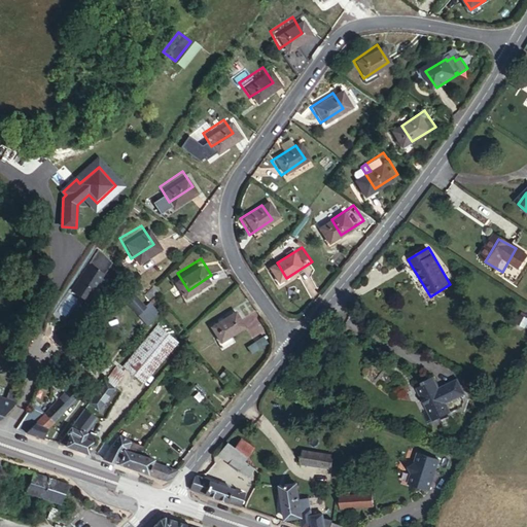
[(97,282),(102,274),(85,262),(68,287),(75,292),(75,295),(81,299),(83,299),(96,281),(97,282)]
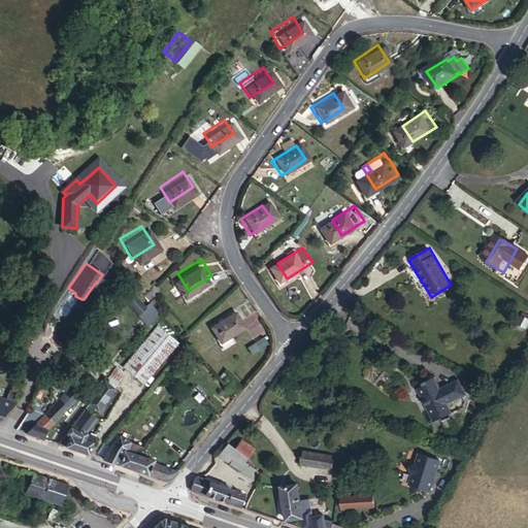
[(136,310),(143,302),(124,284),(117,292),(125,300),(136,310)]
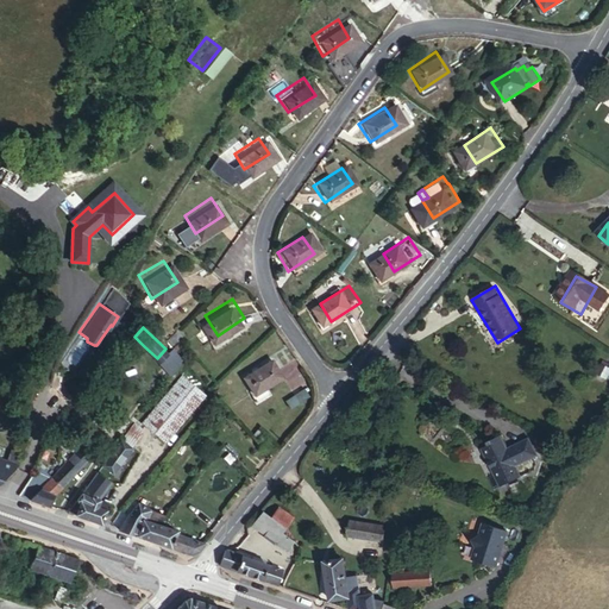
[(135,356),(144,346),(135,337),(133,336),(125,346),(135,356)]
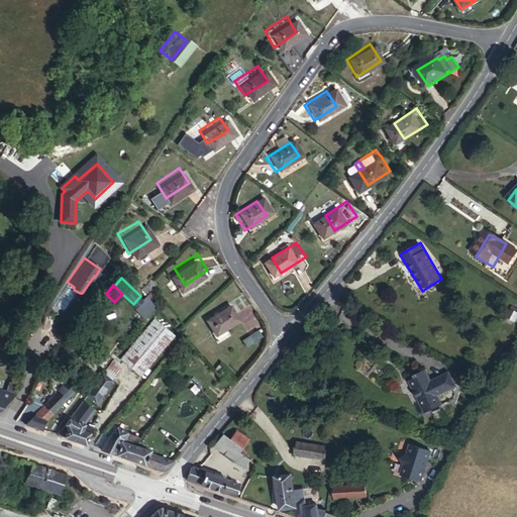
[(140,296),(133,304),(143,313),(151,299),(144,292),(140,296)]
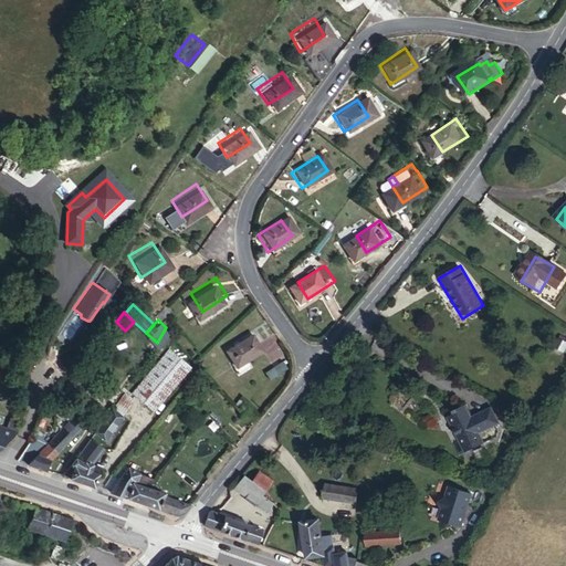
[(271,347),(260,333),(236,349),(244,365),(271,347)]
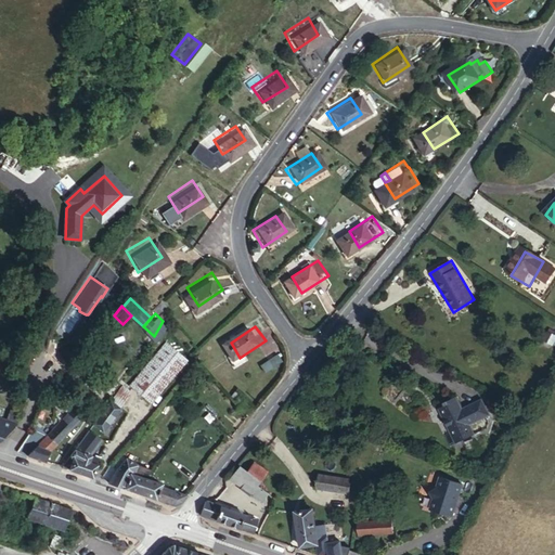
[(185,355),(167,339),(132,379),(151,396),(185,355)]
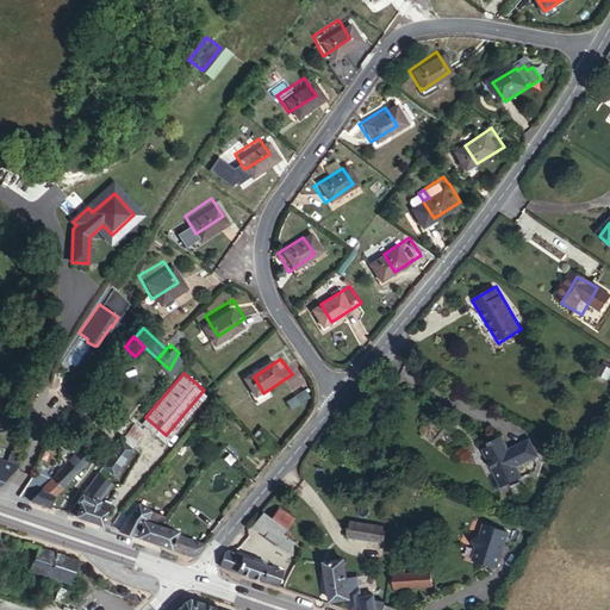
[(141,421),(132,415),(119,429),(130,439),(138,430),(141,421)]
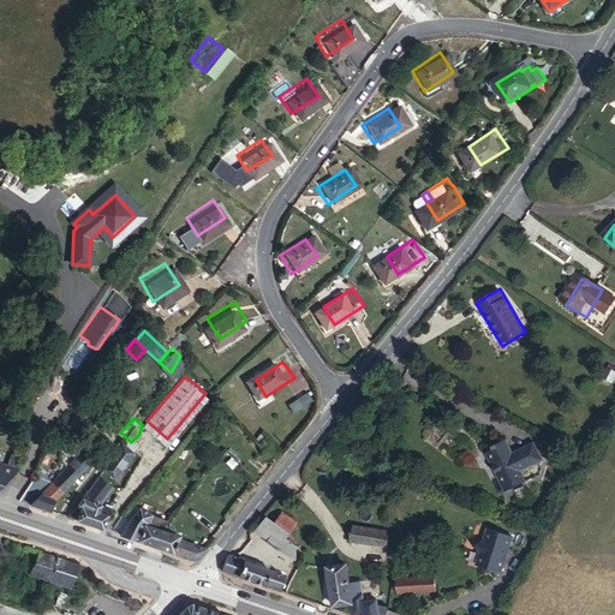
[(131,442),(120,433),(113,441),(100,460),(112,470),(131,442)]
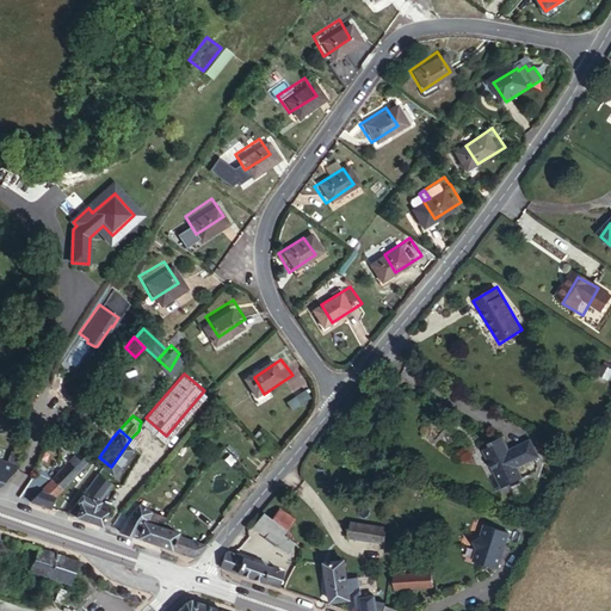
[(483,438),(479,439),(482,451),(480,452),(486,468),(479,470),(483,483),(512,473),(507,462),(530,454),(524,436),(501,444),(497,430),(482,436),(483,438)]
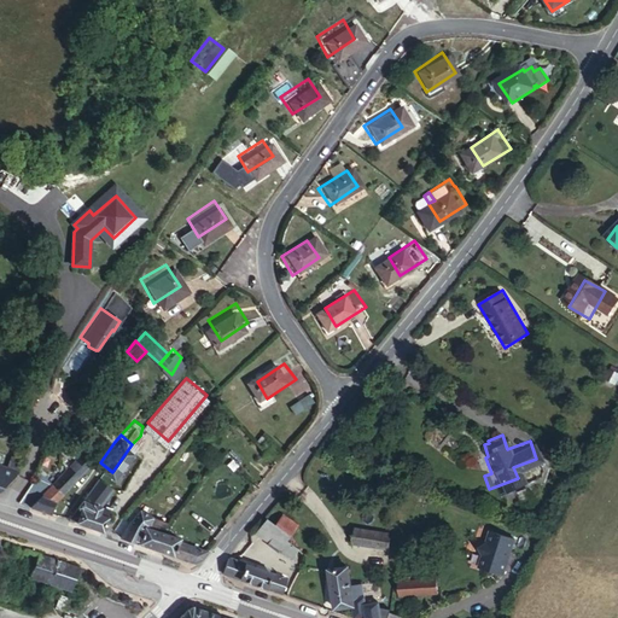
[(91,447),(28,511),(48,518),(53,506),(91,468),(89,467),(94,462),(91,459),(97,453),(91,447)]
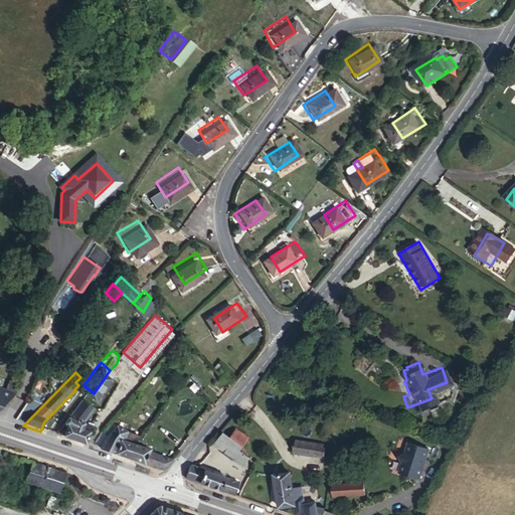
[(0,410),(15,393),(0,387),(0,410)]
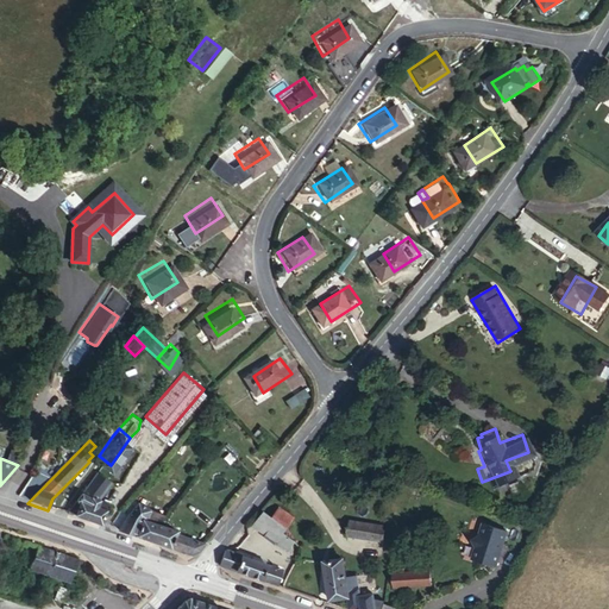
[(94,478),(64,518),(98,527),(104,509),(94,504),(107,488),(94,478)]
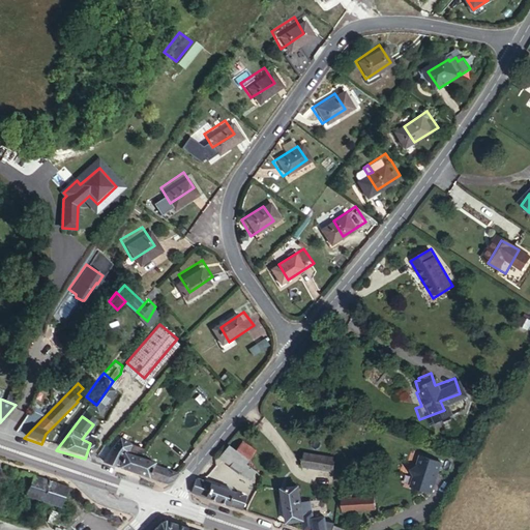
[(117,438),(96,462),(136,474),(138,466),(130,464),(135,452),(140,454),(143,445),(117,438)]
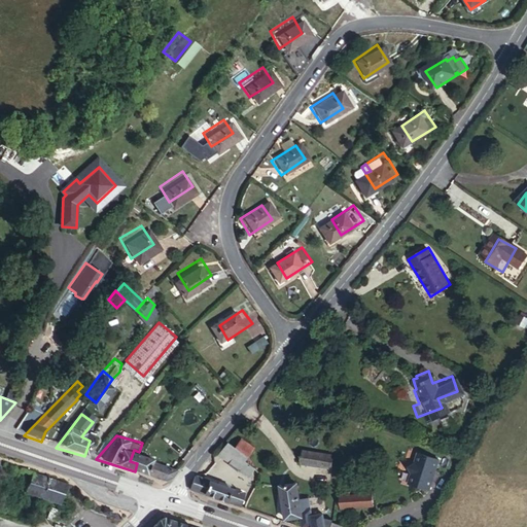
[(241,444),(235,454),(245,462),(252,452),(241,444)]
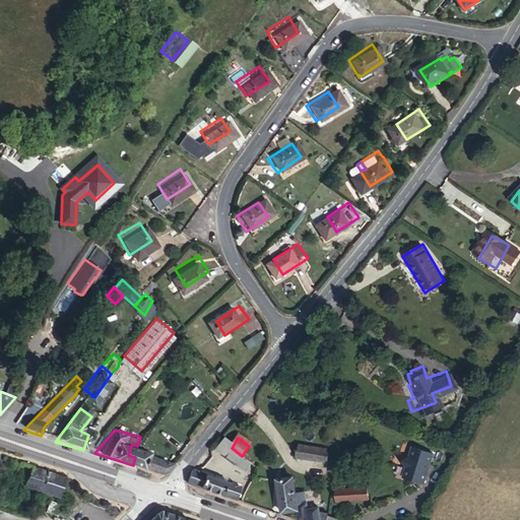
[(232,448),(221,441),(210,451),(241,471),(248,464),(240,459),(242,456),(232,448)]
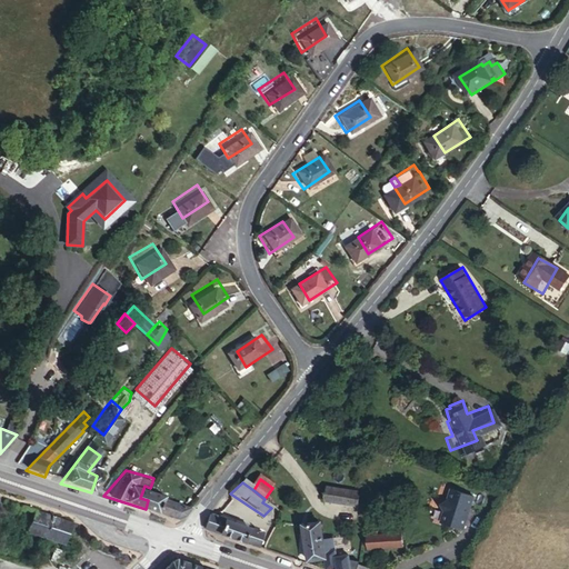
[(175,519),(189,505),(169,499),(169,493),(157,489),(150,488),(145,486),(140,498),(148,500),(146,509),(175,519)]
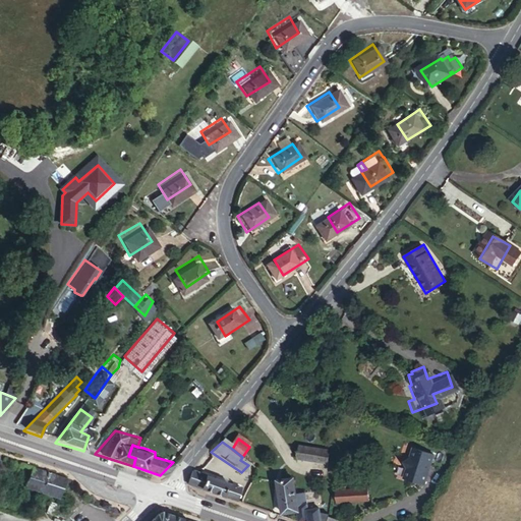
[(436,455),(413,447),(402,478),(425,486),(436,455)]
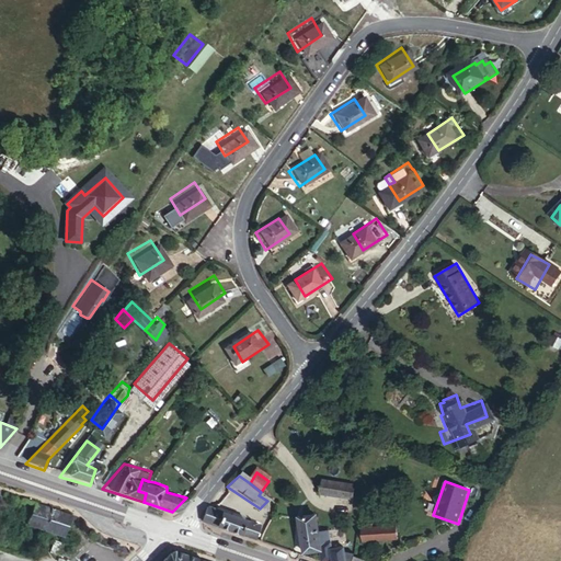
[(359,491),(329,483),(325,496),(356,503),(359,491)]
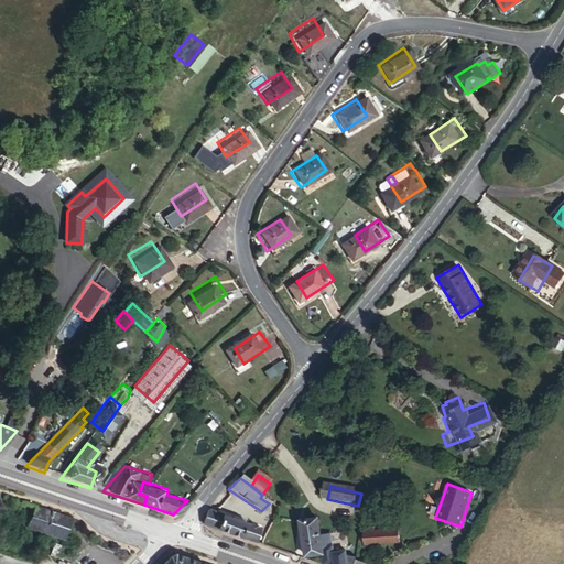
[(26,528),(65,539),(71,521),(20,506),(17,517),(29,519),(26,528)]
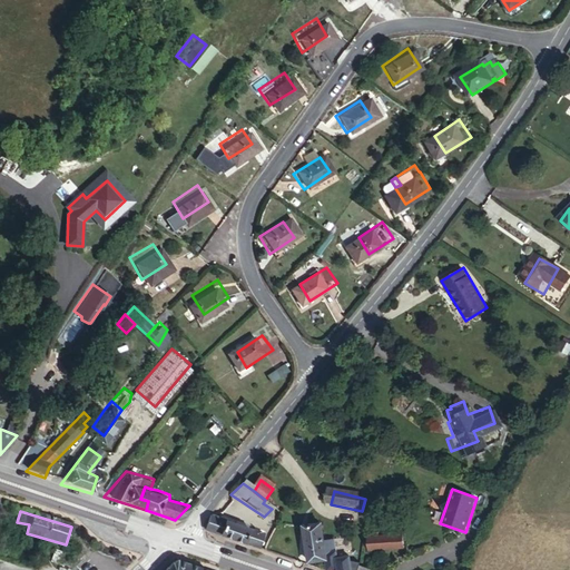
[(263,532),(212,516),(205,531),(258,549),(263,532)]
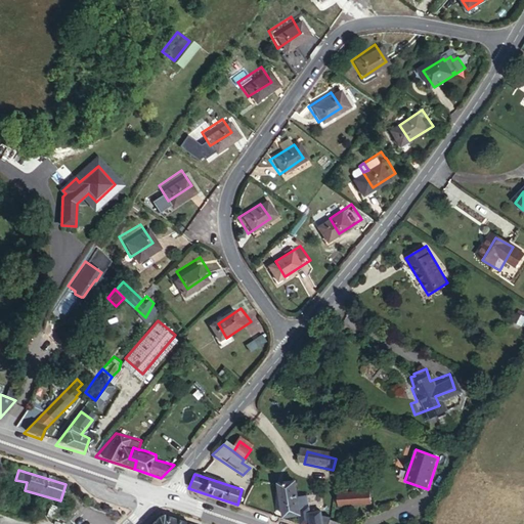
[(301,501),(299,479),(287,480),(287,484),(280,486),(285,520),(302,519),(302,523),(311,523),(307,499),(301,501)]
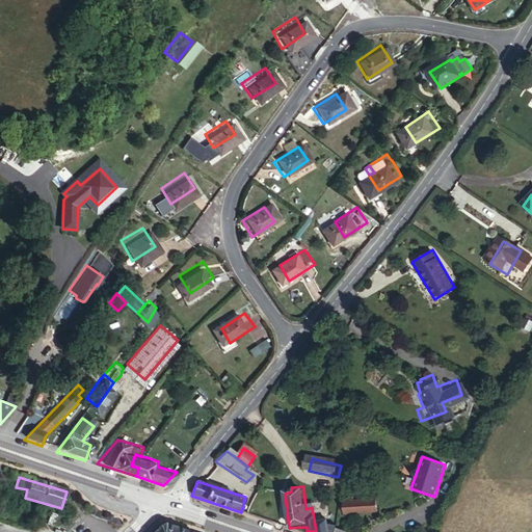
[(378,497),(345,499),(346,513),(378,510),(378,497)]
